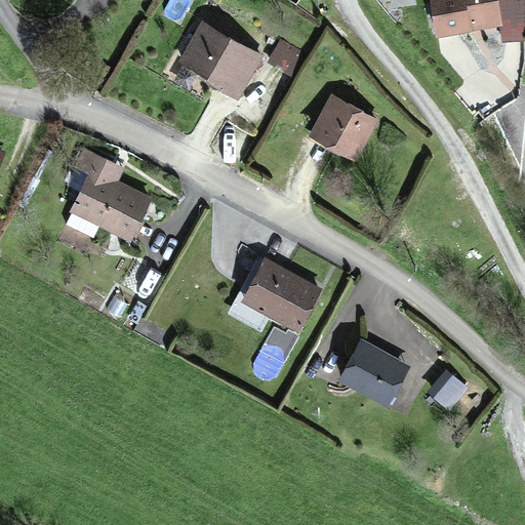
[(462,19),(495,13),(492,0),(428,0),(434,31),(463,25),(462,19)]
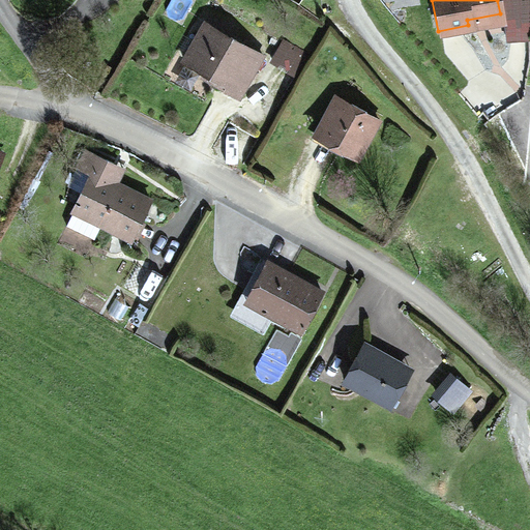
[(467,20),(468,25),(501,19),(500,13),(467,20)]
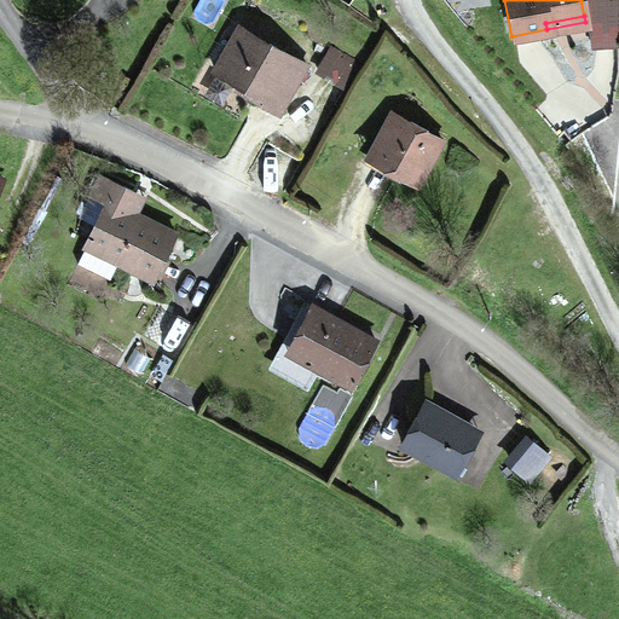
[(302,63),(241,27),(215,69),(261,98),(258,103),(273,113),(302,63)]
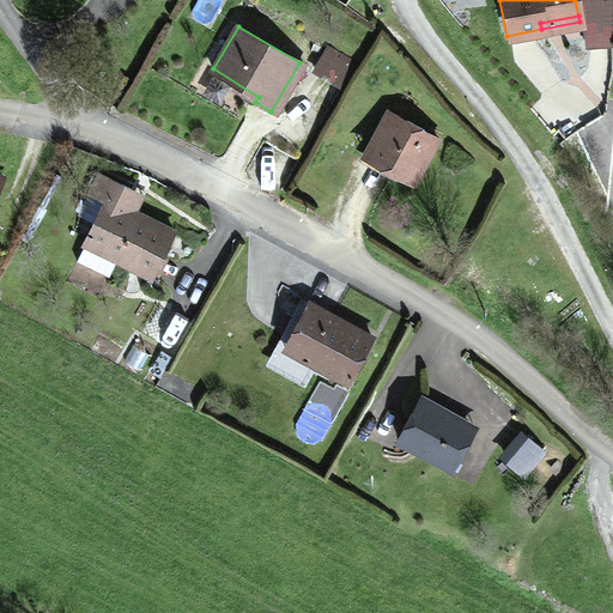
[(338,85),(352,58),(326,43),(310,70),(338,85)]
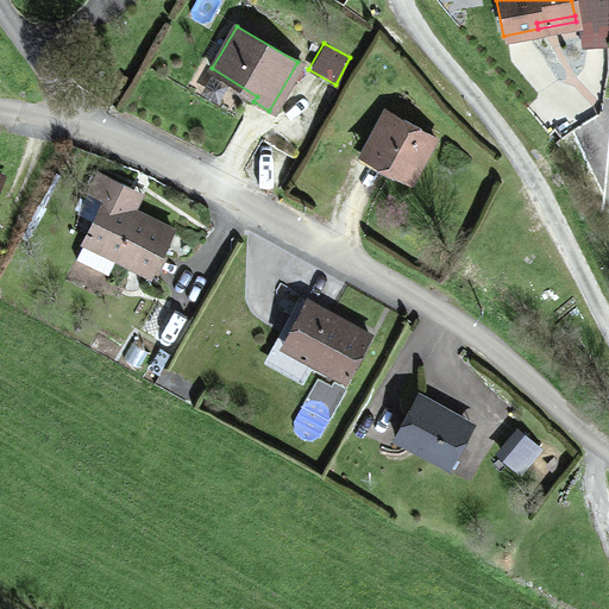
[(387,112),(363,152),(409,179),(433,138),(387,112)]
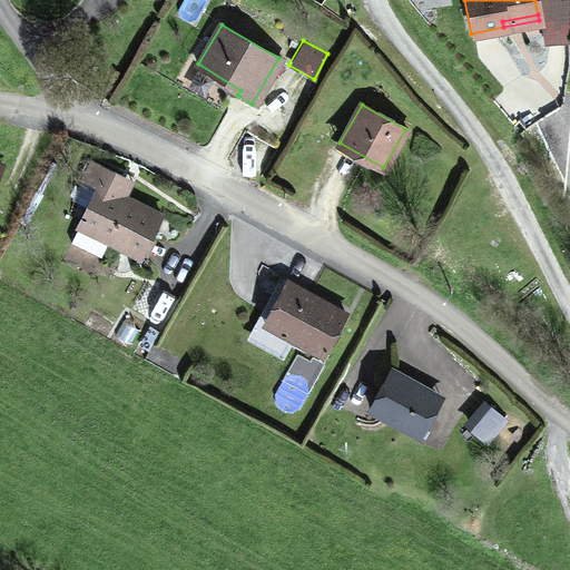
[(116,194),(126,176),(97,160),(87,178),(102,187),(74,241),(102,257),(110,243),(140,259),(163,218),(126,199),(116,194)]
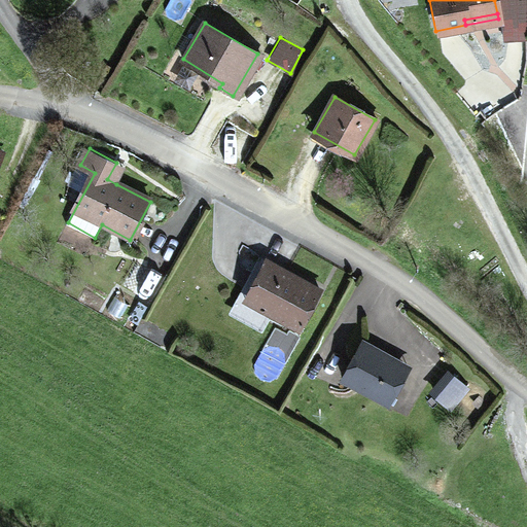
[(107,179),(116,184),(126,167),(116,163),(107,179)]
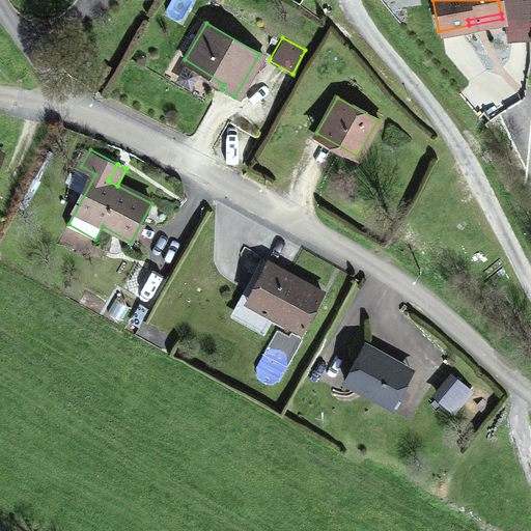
[(267,258),(249,288),(272,301),(266,311),(296,329),(318,289),(267,258)]
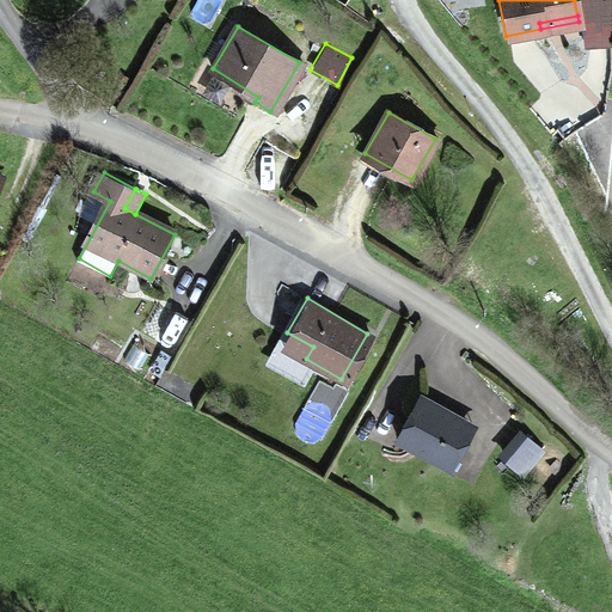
[(421,397),(397,439),(446,467),(471,427),(421,397)]
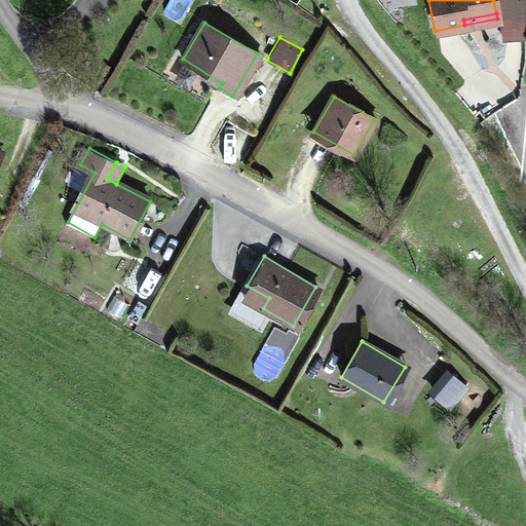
[(436,396),(450,406),(465,387),(452,375),(436,396)]
